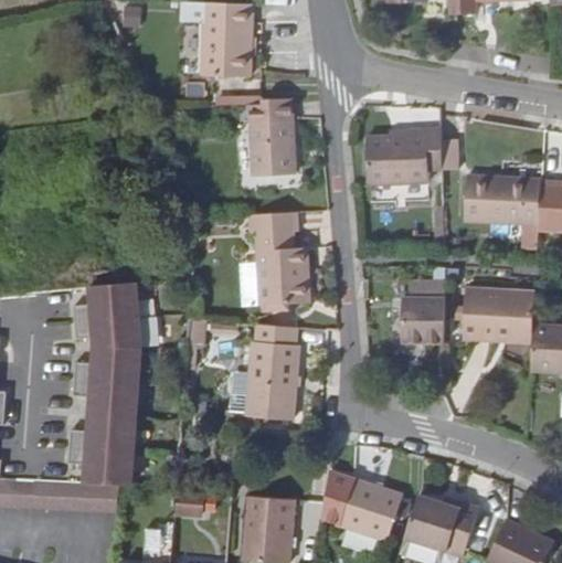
[(442,0),(444,16),(469,14),(468,0),(479,0),(442,0)]
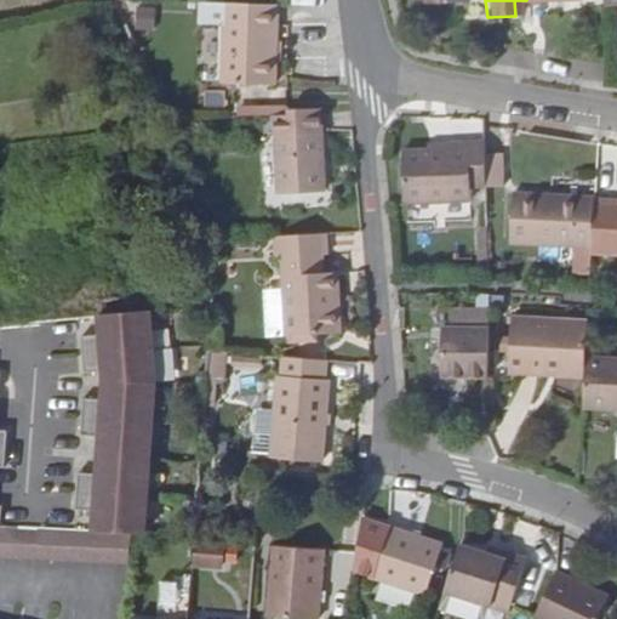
[(272,4),(195,1),(195,23),(218,24),(217,83),(270,84),(272,4)]
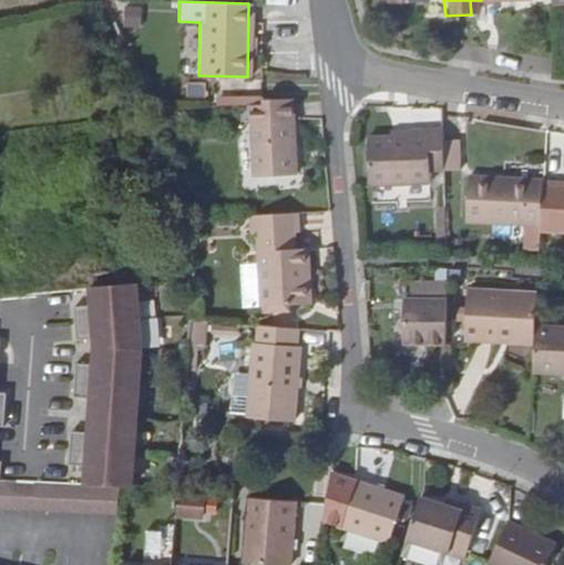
[(122,7),(121,28),(136,29),(137,7),(122,7)]
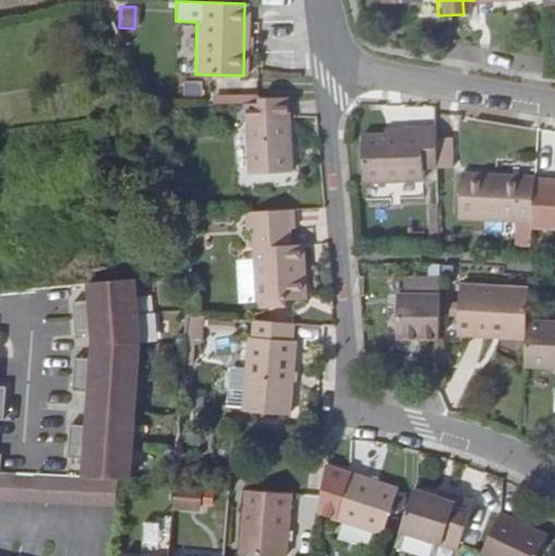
[(287,164),(282,97),(253,97),(253,103),(241,104),(244,167),(287,164)]
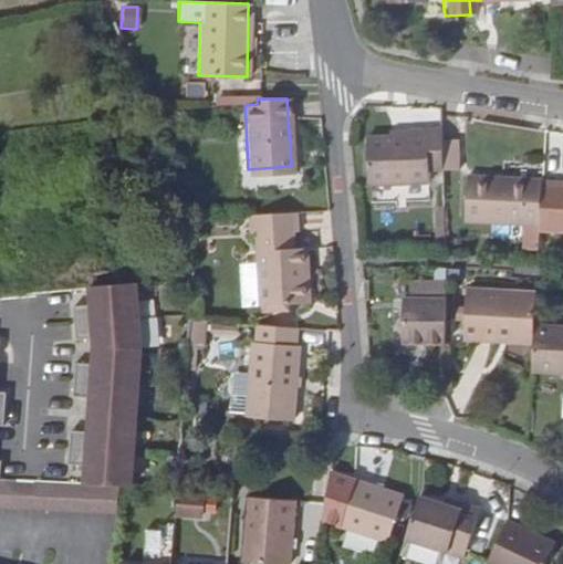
[(441,170),(439,129),(406,132),(406,137),(387,138),(365,138),(366,183),(427,180),(427,171),(441,170)]
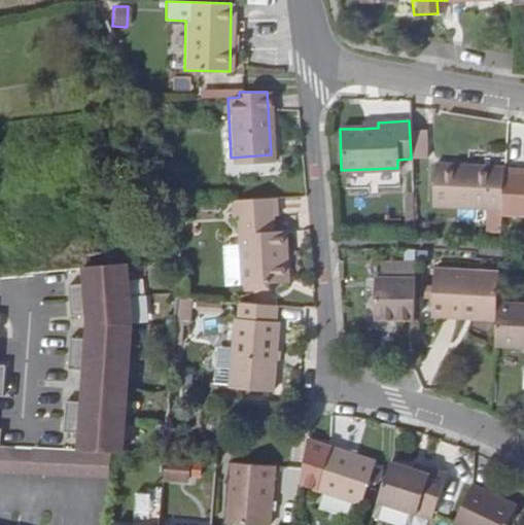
[(502,170),(503,168),(433,165),(432,207),(455,208),(485,209),(485,222),(484,231),(500,232),(501,216),(502,170)]
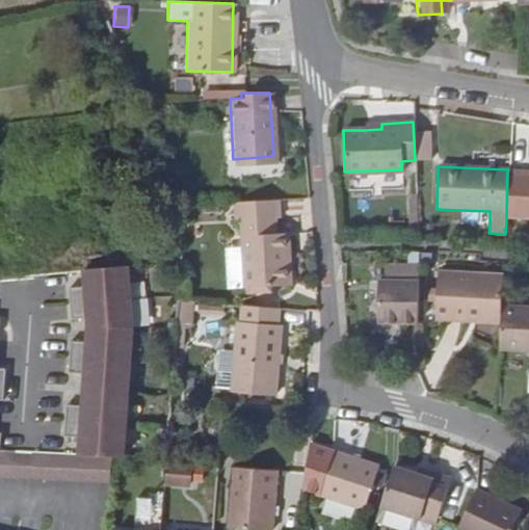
[(528,173),(507,171),(506,218),(528,218),(528,176),(528,173)]
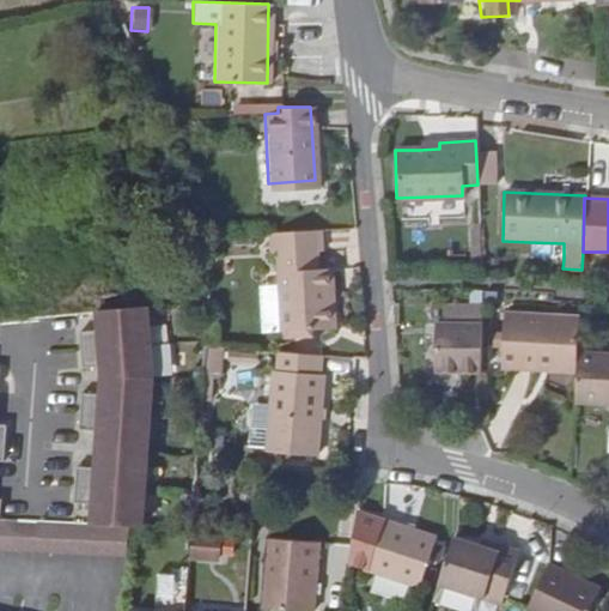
[(317,248),(316,230),(267,233),(268,252),(274,250),(312,248),(317,248)]
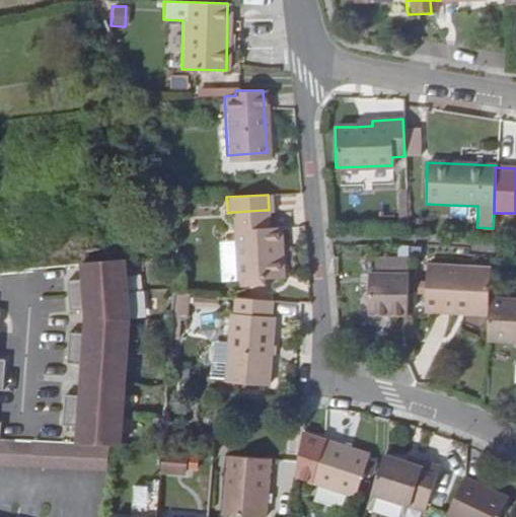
[(266,227),(265,210),(232,212),(233,229),(266,227)]
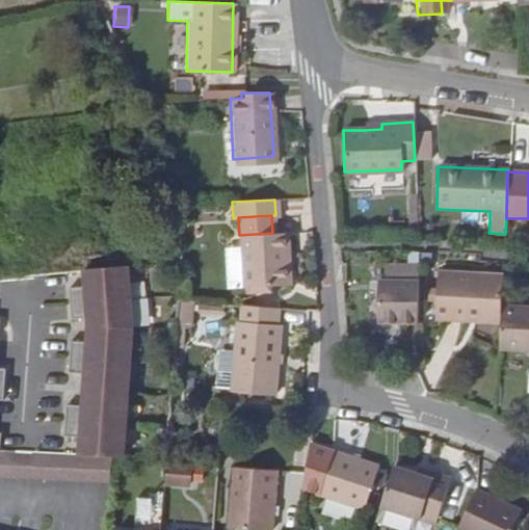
[(272,233),(239,235),(240,245),(242,286),(266,285),(289,284),(285,232),(272,233)]
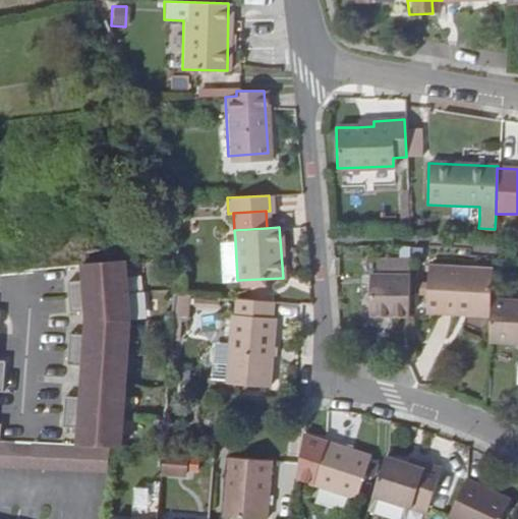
[(237,280),(235,240),(223,241),(226,281),(237,280)]
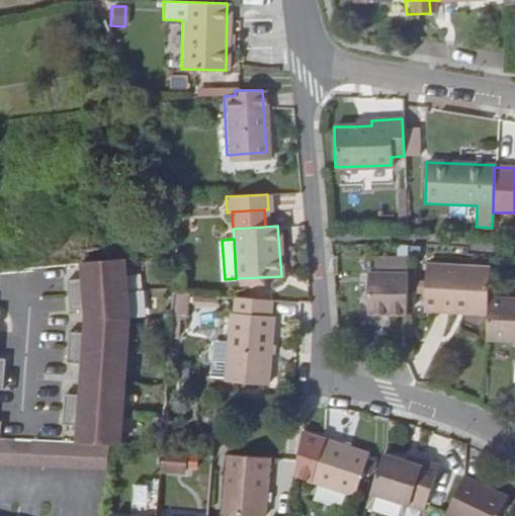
[(406,311),(407,255),(374,255),(373,272),(368,273),(368,310),(377,310),(406,311)]
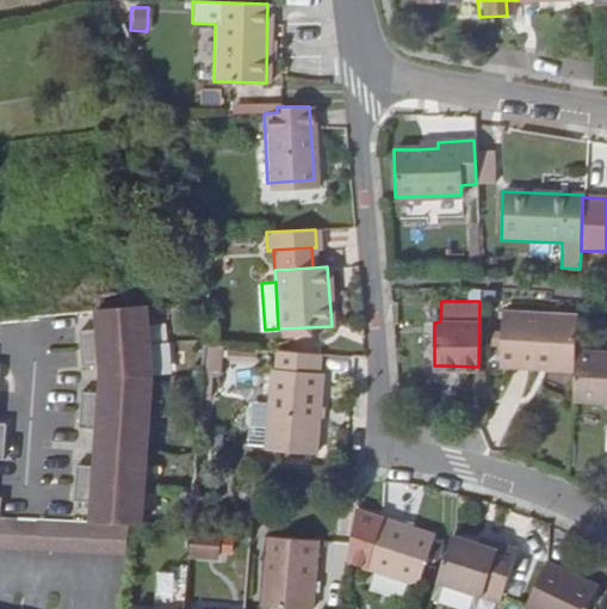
[(144,308),(95,312),(97,331),(79,332),(80,350),(81,367),(99,365),(100,377),(99,398),(81,397),(78,431),(97,432),(94,449),(93,468),(75,467),(74,484),(73,503),(91,504),(90,523),(129,524),(140,526),(142,490),(144,453),(147,417),(150,380),(144,308)]
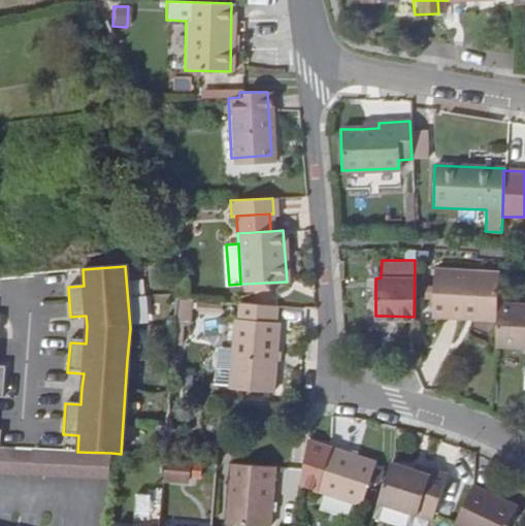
[(497,316),(497,301),(499,272),(434,270),(433,319),(463,320),(463,316),(497,316)]
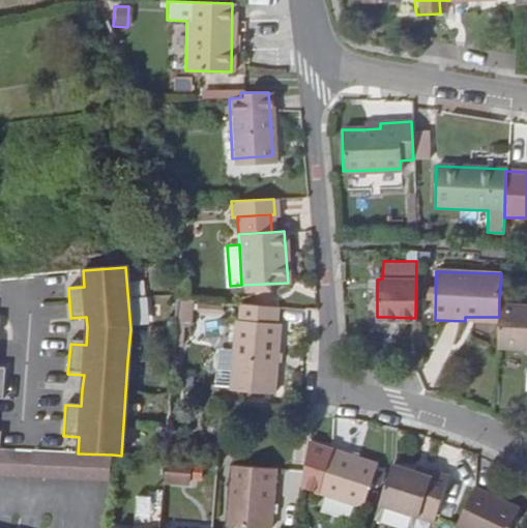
[(134,298),(134,324),(145,324),(145,298),(134,298)]
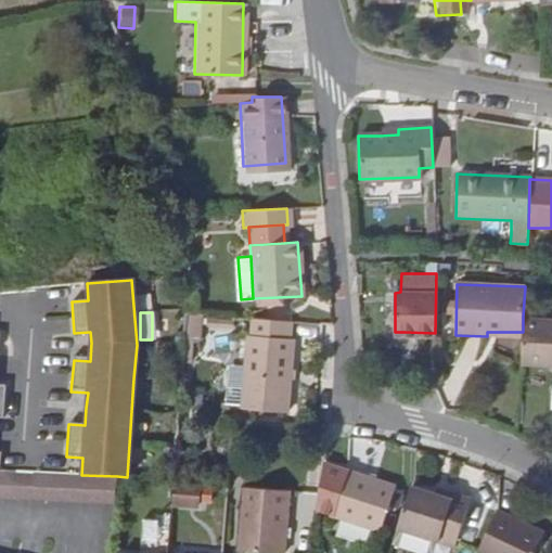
[(181,336),(191,336),(199,336),(200,316),(183,314),(181,336)]
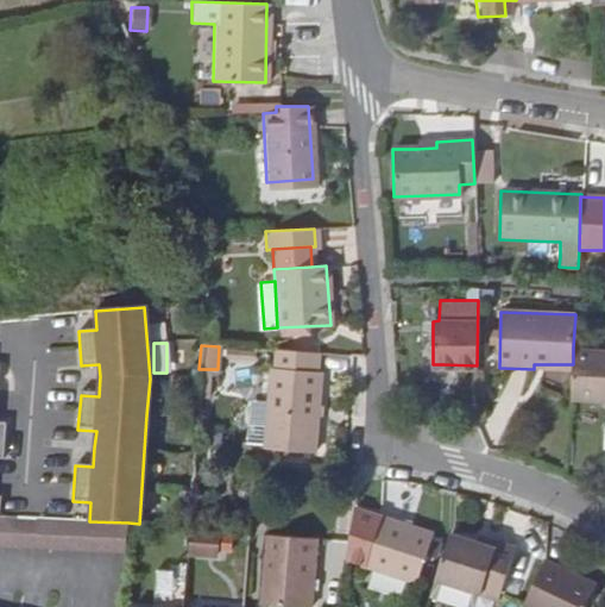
[(604,349),(573,348),(573,364),(572,370),(571,399),(598,399),(598,395),(604,395),(604,349)]
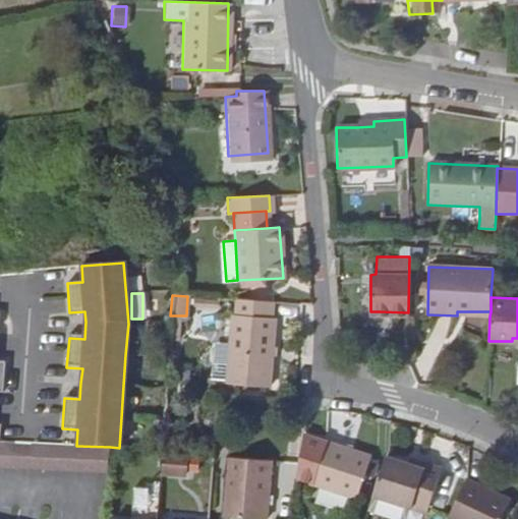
[(271,319),(273,302),(236,299),(235,315),(232,315),(228,383),(270,385),(275,320),(271,319)]
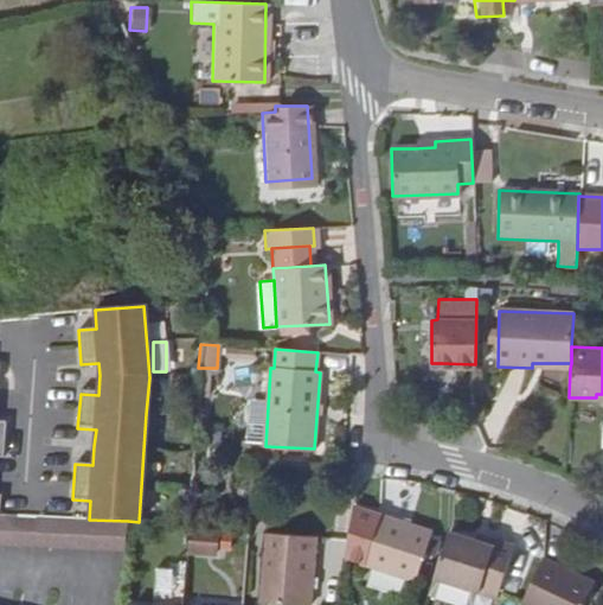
[(198,368),(196,395),(206,396),(209,368),(198,368)]
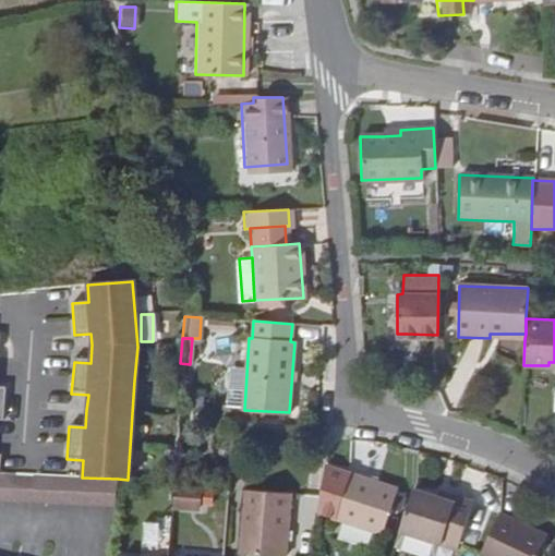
[(394,490),(347,475),(339,498),(333,520),(379,534),(394,490)]
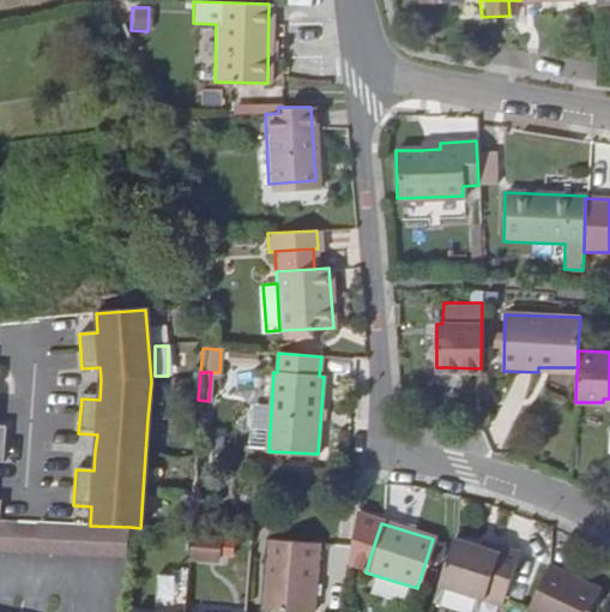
[(125,559),(130,527),(90,526),(42,525),(38,557),(125,559)]
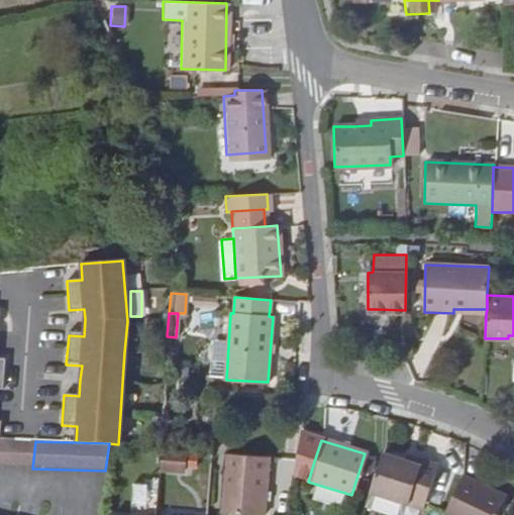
[(172,457),(157,459),(160,476),(198,469),(194,450),(171,455),(172,457)]
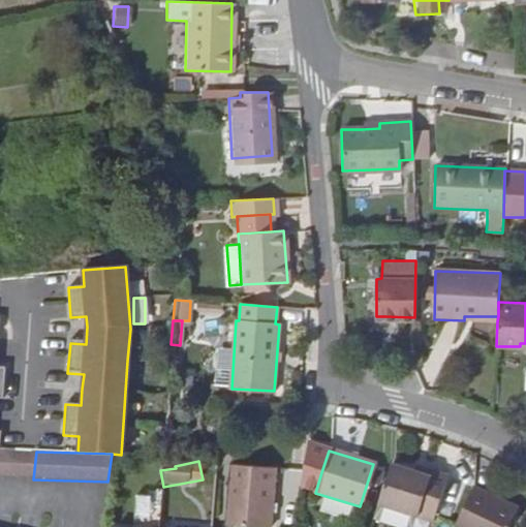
[(414,462),(411,469),(428,475),(431,467),(414,462)]
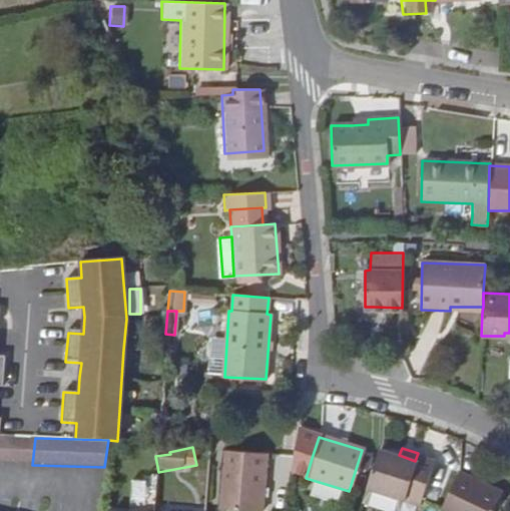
[(399,455),(378,449),(367,486),(420,502),(434,459),(418,453),(415,461),(399,455)]
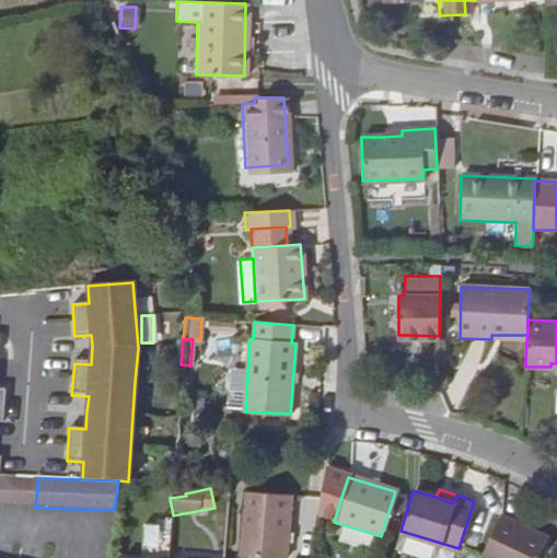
[(244,493),(240,557),(282,557),(288,496),(244,493)]
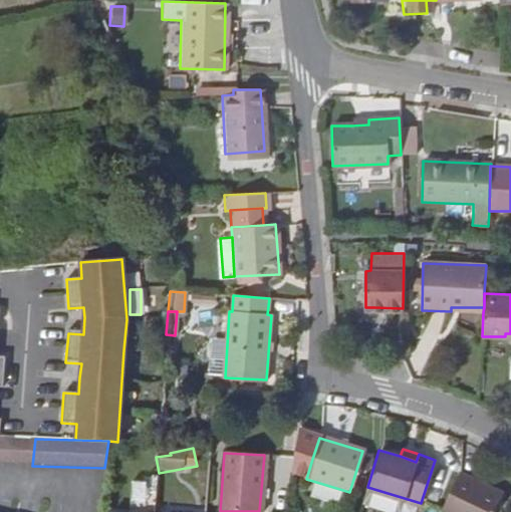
[(493,511),(502,494),(459,473),(440,511),(493,511)]
